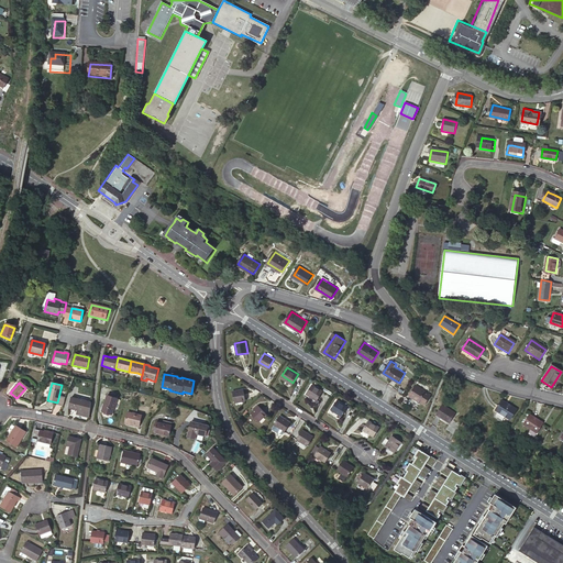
[(322,390),(311,383),(306,392),(317,398),(322,390)]
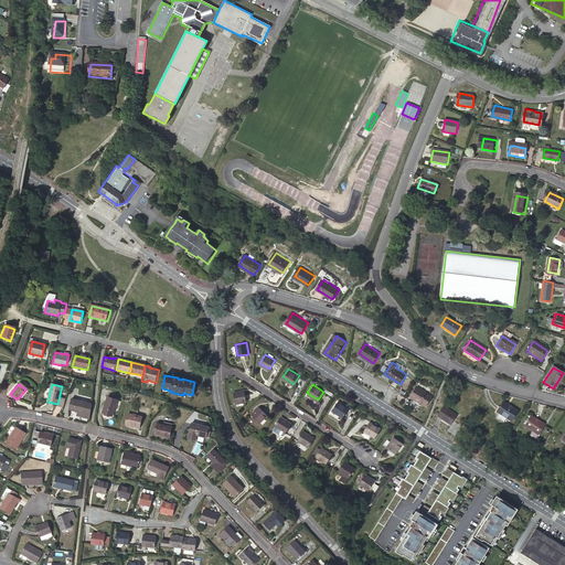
[(433,395),(418,386),(413,396),(426,406),(433,395)]
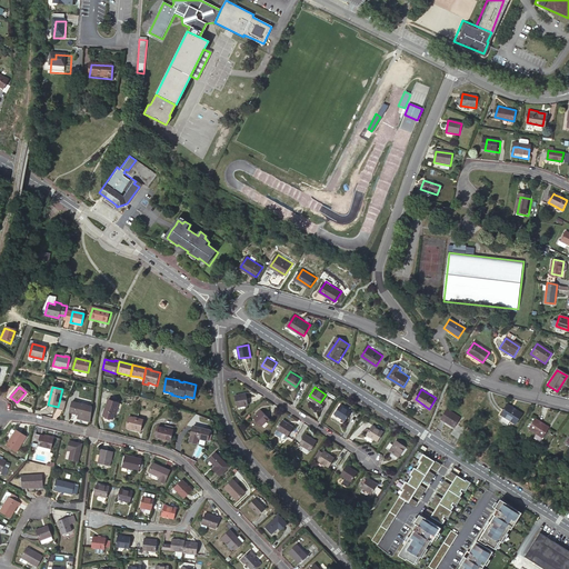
[(246,392),(235,396),(238,407),(249,403),(246,392)]
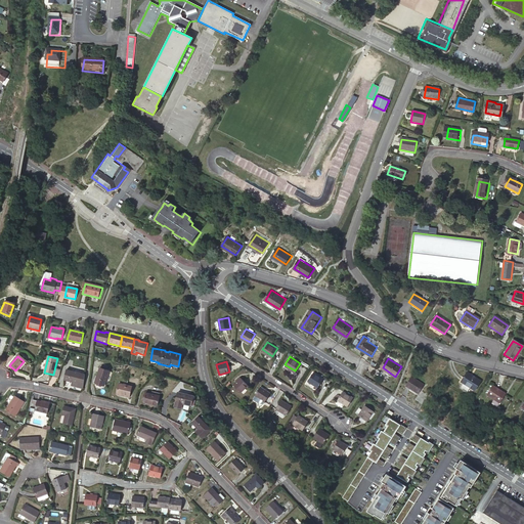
[(107,370),(98,368),(95,383),(104,386),(107,370)]
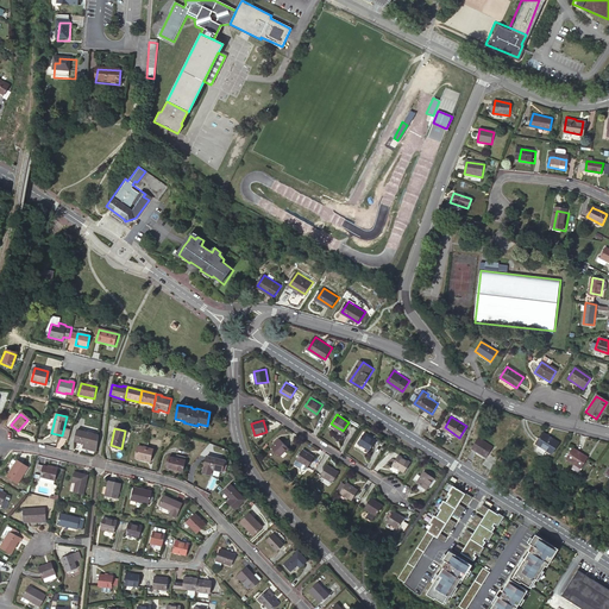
[(98,451),(99,434),(77,429),(75,441),(83,444),(82,447),(98,451)]
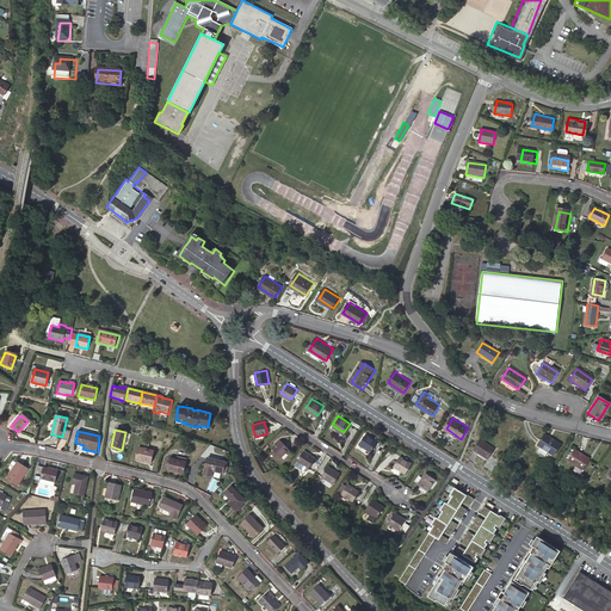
[(377,440),(365,433),(359,442),(371,450),(377,440)]
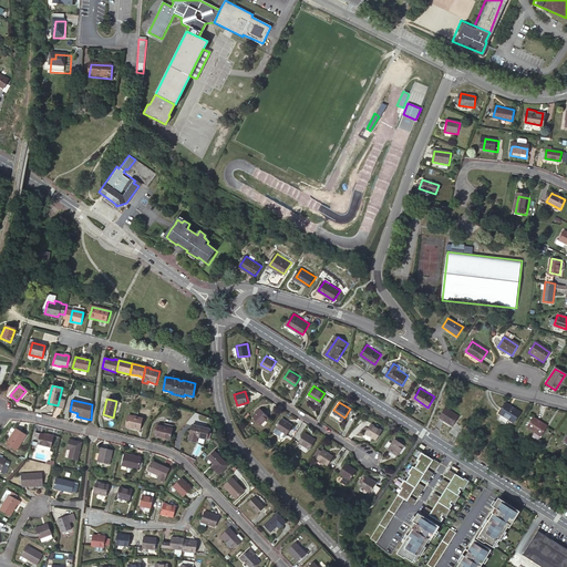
[(497,413),(501,414),(507,419),(512,422),(518,412),(504,403),(497,413)]
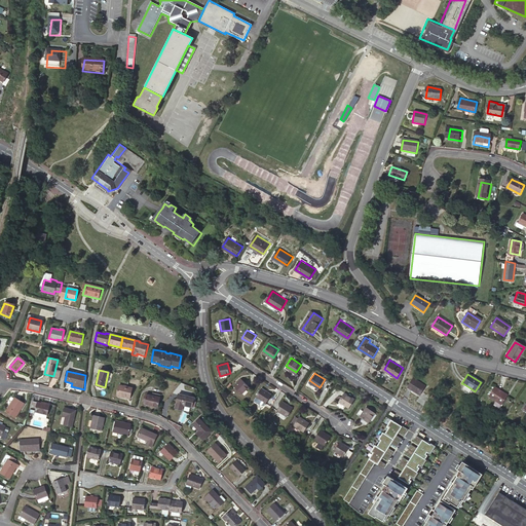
[(249,386),(241,378),(233,385),(240,393),(249,386)]
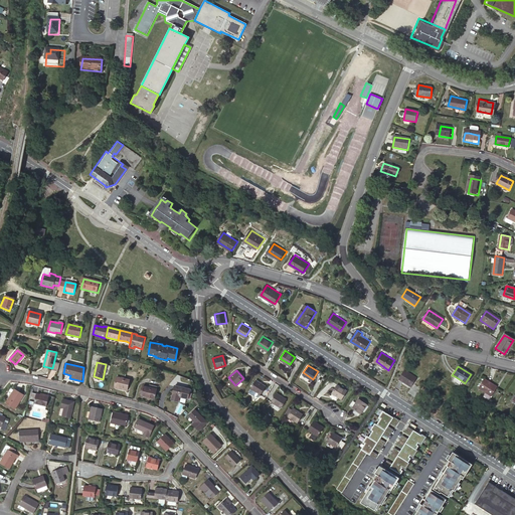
[(416,378),(404,370),(399,377),(411,385),(416,378)]
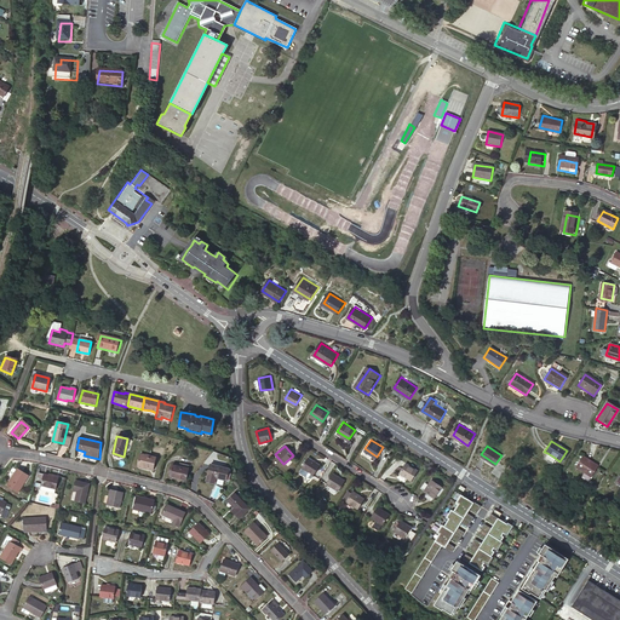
[(141,454),(138,465),(154,469),(156,458),(141,454)]
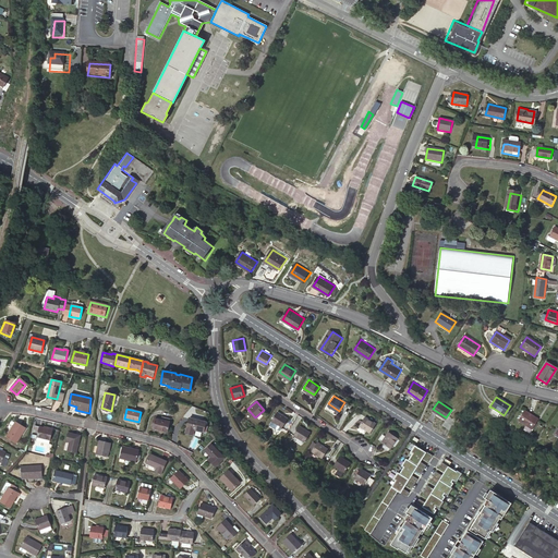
[(288,417),(277,410),(271,420),(282,426),(288,417)]
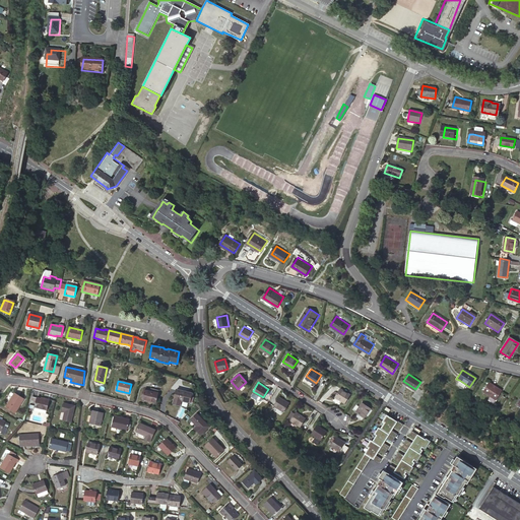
[(501,391),(489,383),(482,392),(495,400),(501,391)]
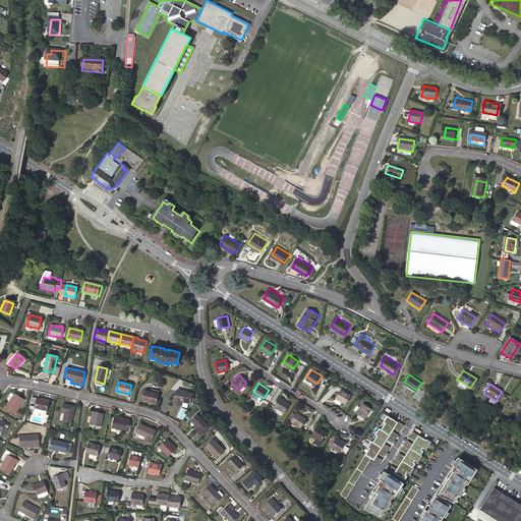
[(351,395),(341,389),(336,396),(346,402),(351,395)]
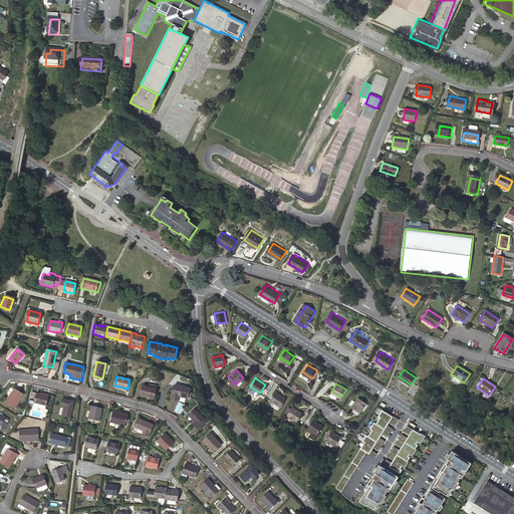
[(154,398),(157,386),(149,384),(149,388),(143,386),(141,396),(154,398)]
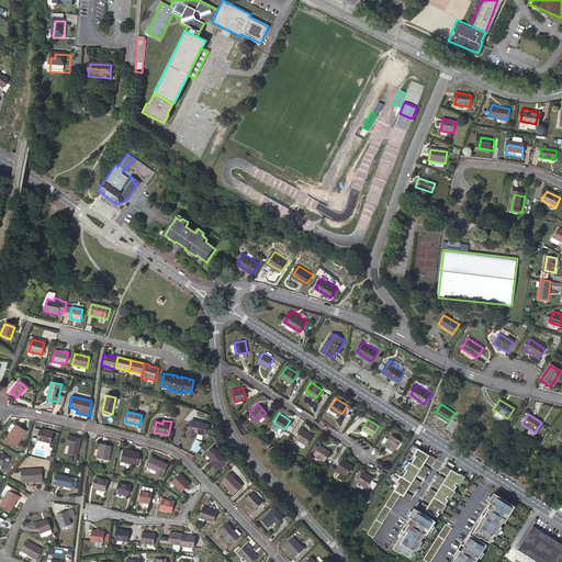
[(205,426),(190,422),(184,436),(192,438),(194,434),(203,436),(205,426)]
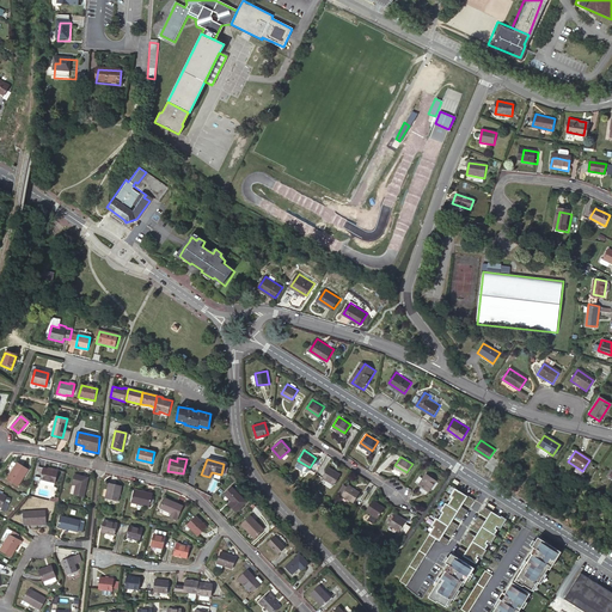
[(29,470),(18,463),(7,479),(18,487),(29,470)]
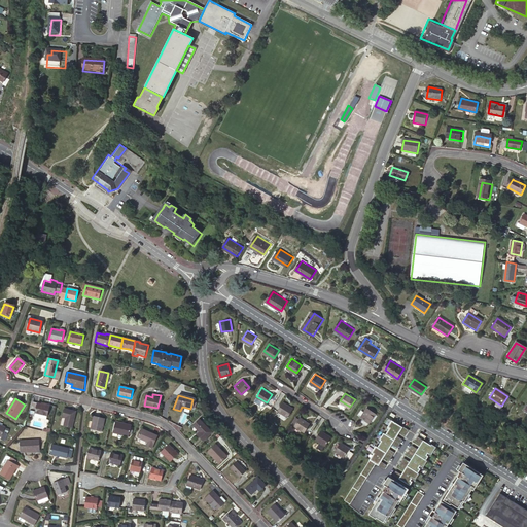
[(293,408),(283,400),(277,409),(287,416),(293,408)]
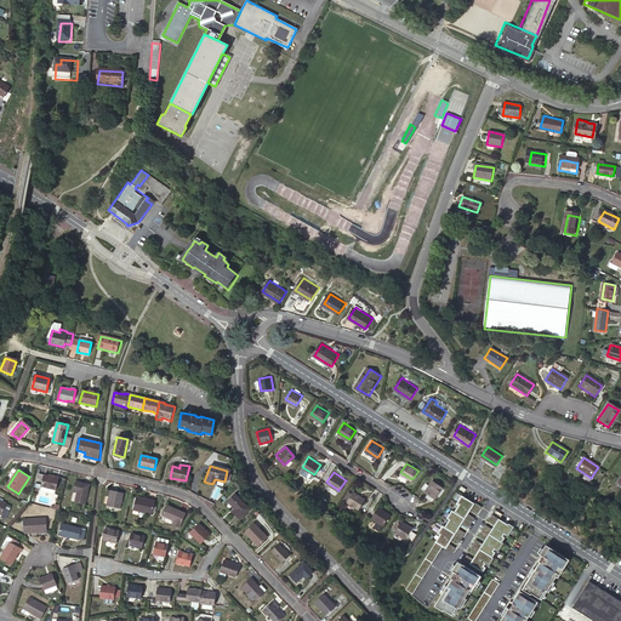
[(58,479),(49,477),(45,476),(43,486),(56,490),(58,479)]
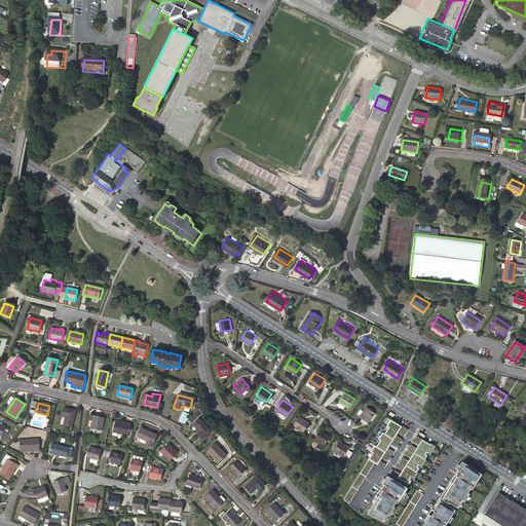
[(374,412),(367,406),(359,416),(367,422),(374,412)]
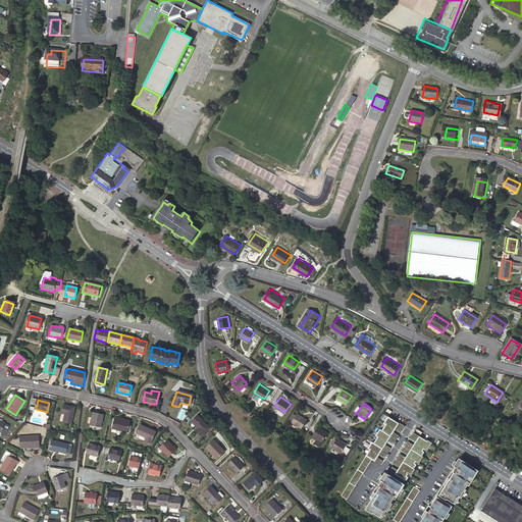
[(75,408),(64,405),(62,413),(65,414),(63,422),(71,423),(75,408)]
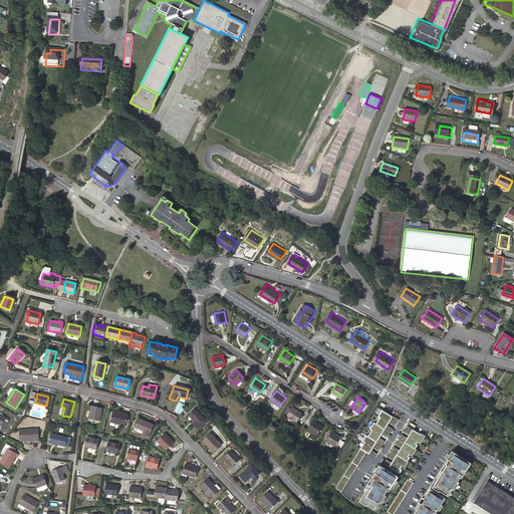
[(101,407),(91,405),(87,418),(97,420),(101,407)]
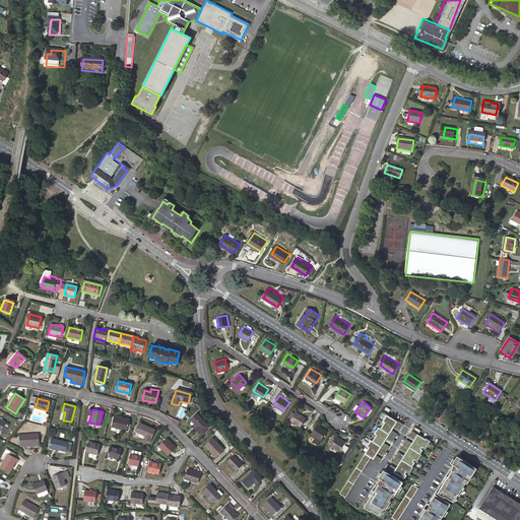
[(306,417),(296,410),(290,419),(301,426),(306,417)]
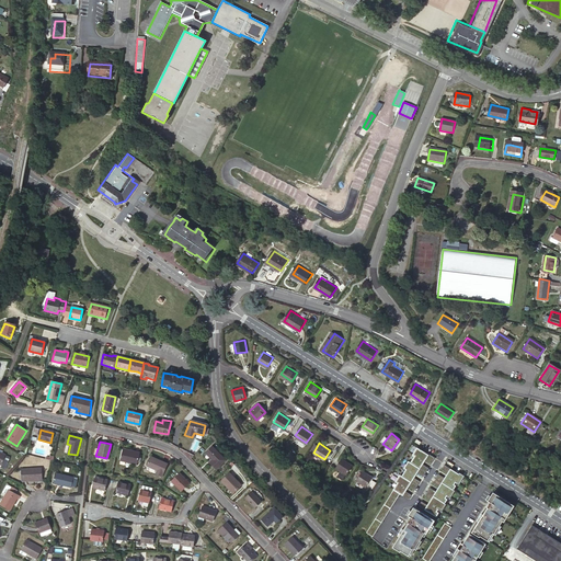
[(226,460),(213,447),(207,453),(214,459),(210,462),(216,469),(226,460)]
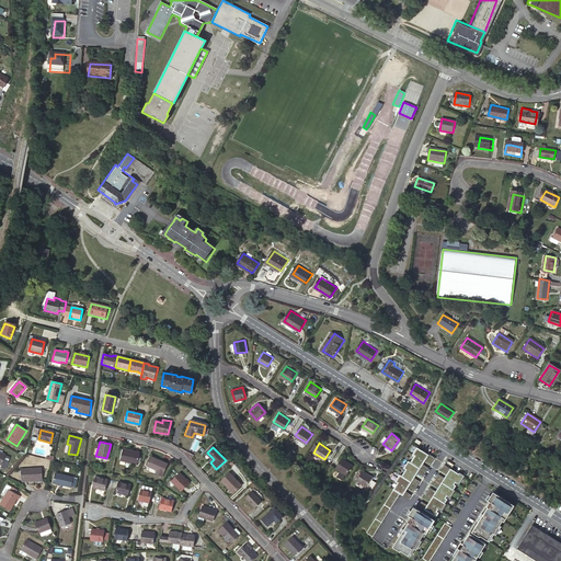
[(397,481),(365,530),(371,535),(398,492),(408,499),(411,494),(404,490),(408,485),(414,489),(420,480),(413,477),(416,471),(423,476),(428,467),(422,464),(425,458),(432,462),(434,457),(427,453),(427,454),(416,447),(412,454),(414,455),(410,461),(408,460),(403,467),(405,468),(401,476),(399,473),(395,480),(397,481)]
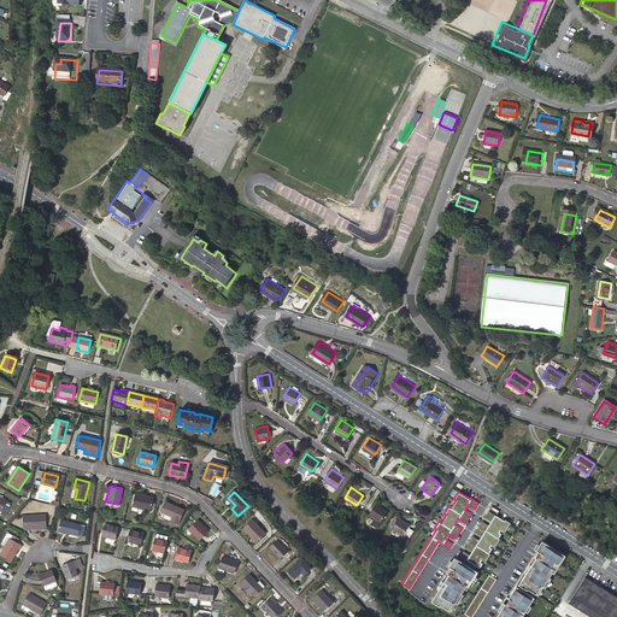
[(154,499),(135,494),(131,506),(150,512),(154,499)]
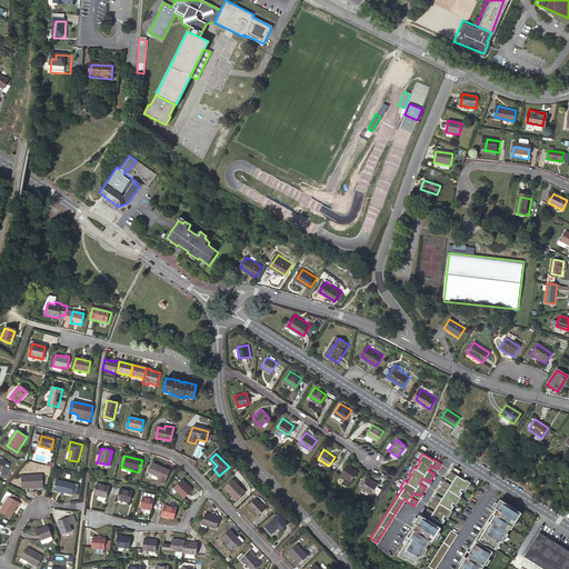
[(170,470),(153,463),(149,472),(159,477),(158,480),(163,483),(170,470)]
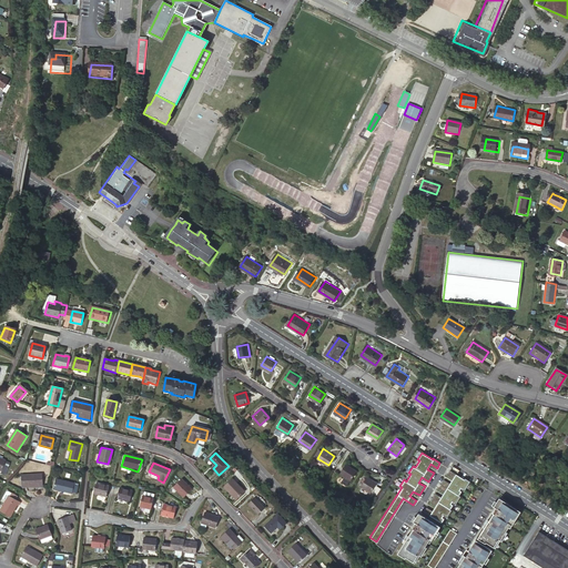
[(345,464),(340,473),(344,476),(341,482),(346,485),(350,479),(351,479),(356,470),(345,464)]
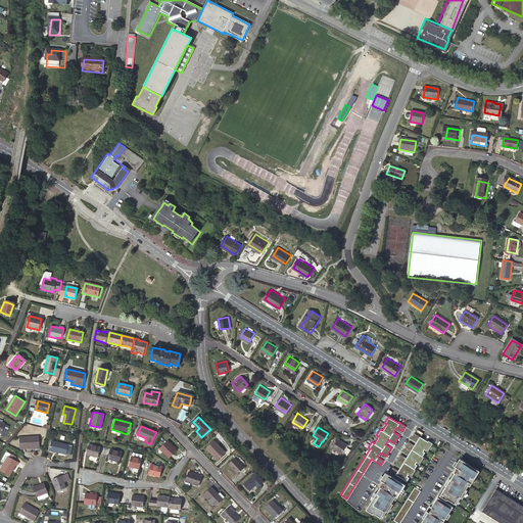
[(392,467),(390,471),(395,474),(407,480),(410,474),(412,475),(416,469),(414,468),(418,462),(420,463),(424,457),(422,456),(426,449),(428,450),(432,443),(428,440),(427,441),(420,437),(423,433),(417,429),(412,437),(417,440),(414,445),(409,441),(403,449),(409,453),(406,458),(400,454),(395,462),(401,466),(398,470),(392,467)]
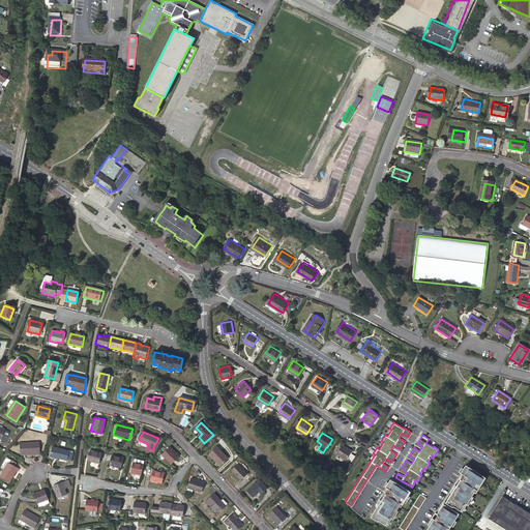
[(39,442),(20,443),(21,454),(40,454),(39,442)]
